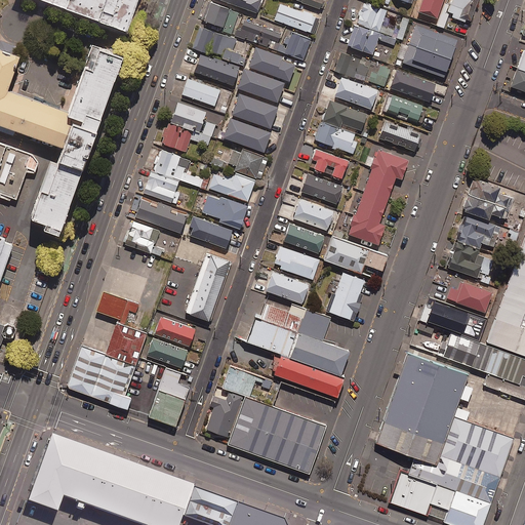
[(44,0),(131,32),(143,0),(44,0)]
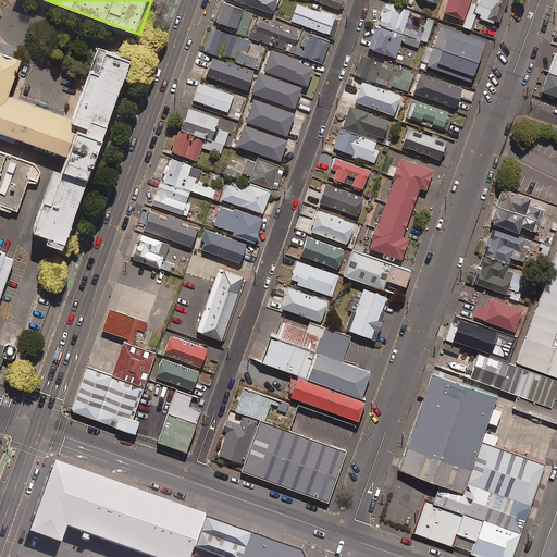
[(269,0),(233,0),(258,9),(258,11),(275,16),(279,9),(268,5),(269,0)]
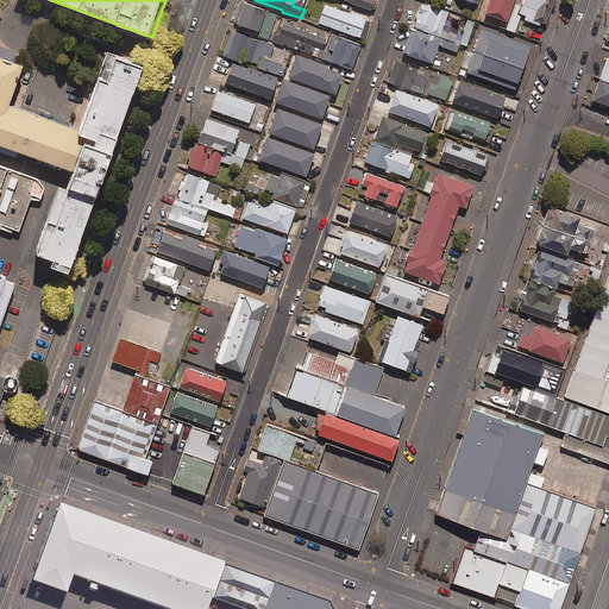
[(513,0),(489,0),(485,13),(506,20),(513,0)]
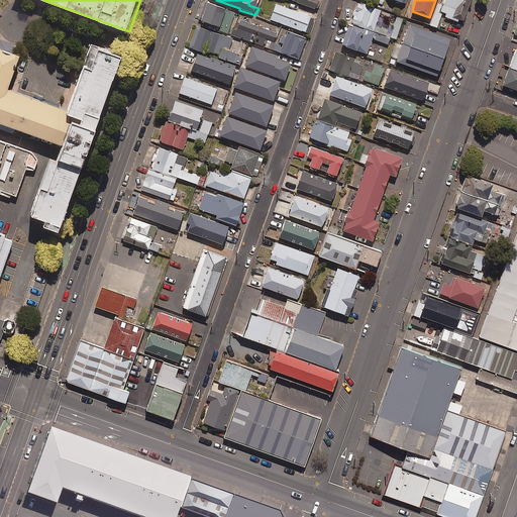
[(463,18),(470,0),(444,0),(443,4),(438,2),(429,24),(437,27),(442,15),(457,21),(458,17),(463,18)]
